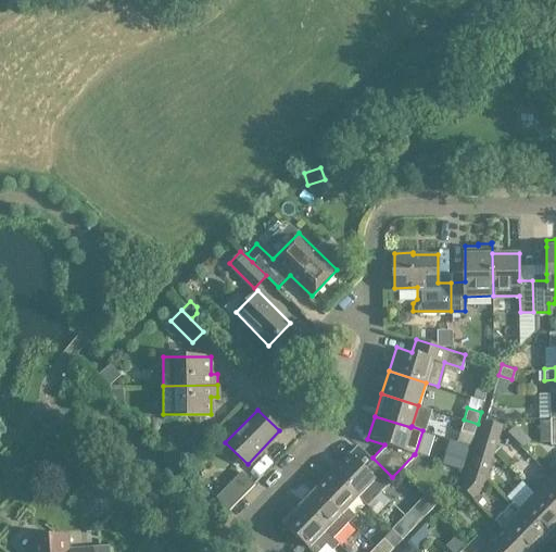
[(555,443),(555,429),(550,429),(550,417),(540,417),(540,429),(541,429),(542,441),(552,441),(552,443),(555,443)]
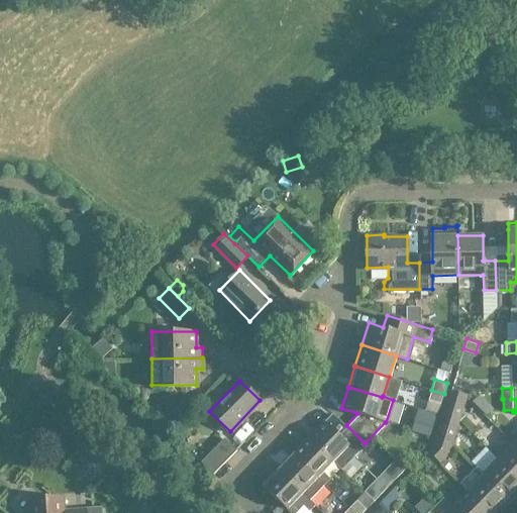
[(455,416),(459,420),(468,393),(451,389),(444,413),(455,416)]
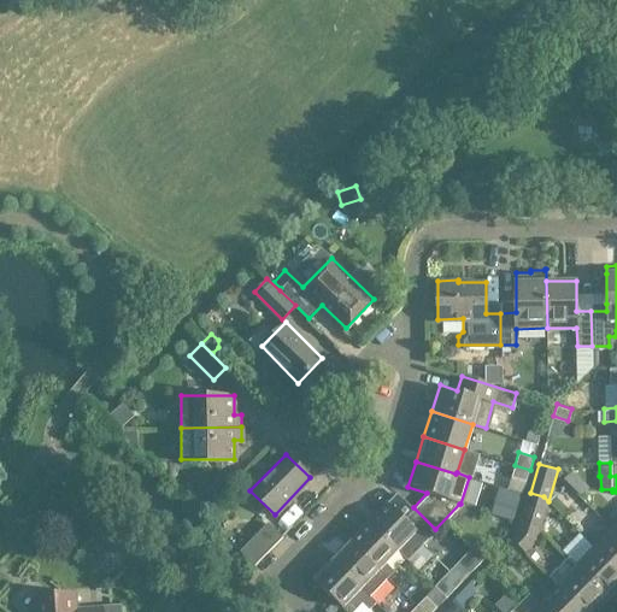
[(515,465),(507,488),(523,493),(530,470),(515,465)]
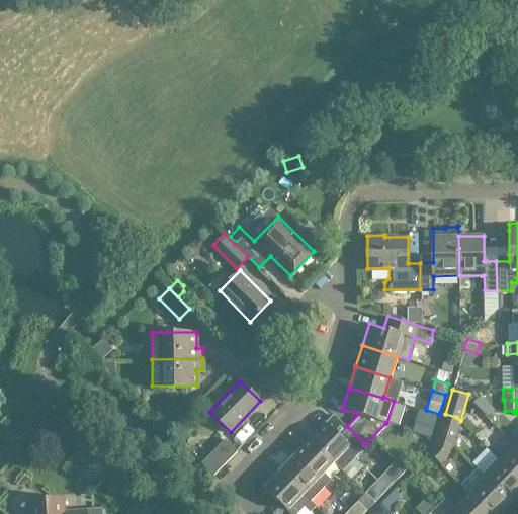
[(495,408),(487,400),(481,394),(473,401),(488,415),(495,408)]
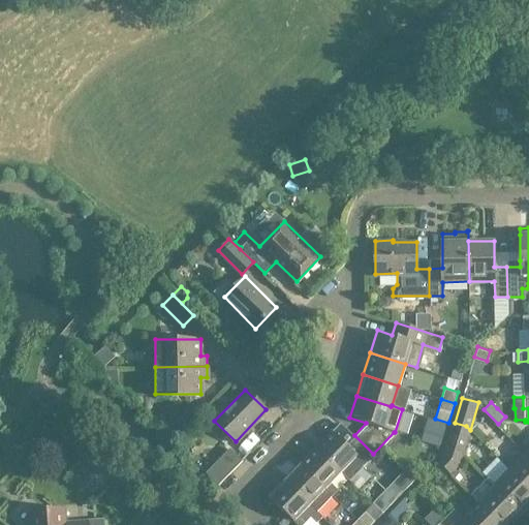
[(448,423),(435,419),(428,417),(422,439),(440,444),(446,423),(448,423)]
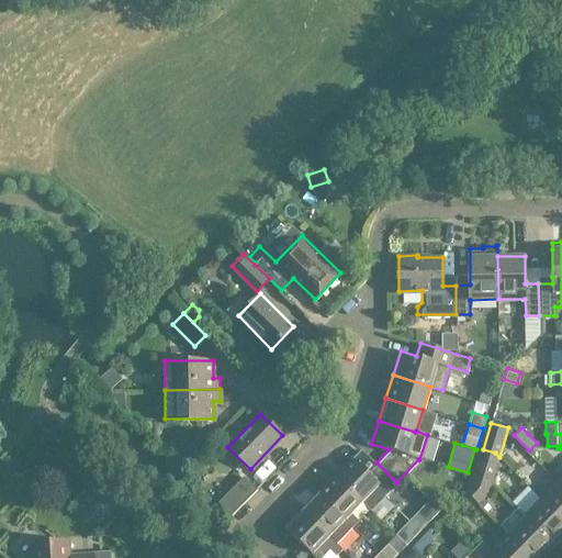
[(371,510),(396,482),(377,462),(363,448),(353,459),(351,457),(334,473),(362,501),(371,510)]
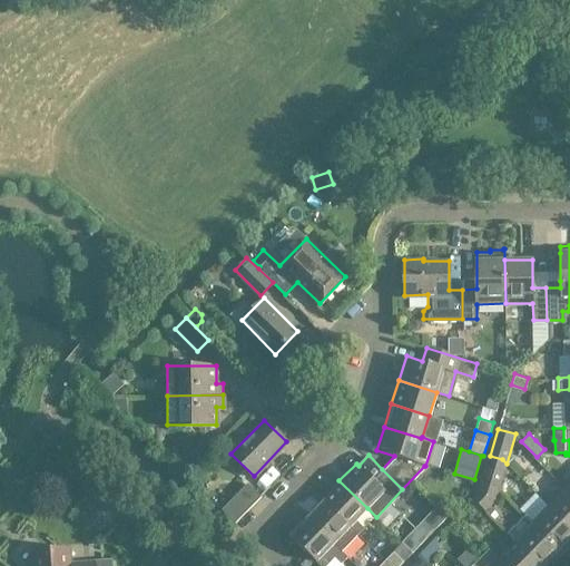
[(490,456),(481,480),(495,486),(499,489),(507,464),(502,459),(490,456)]
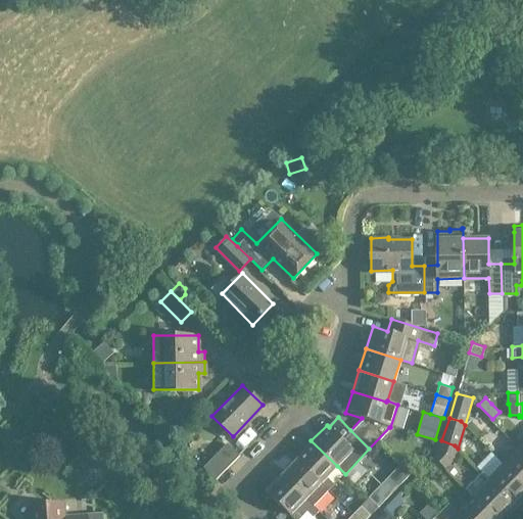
[(239,454),(227,440),(203,465),(216,477),(239,454)]
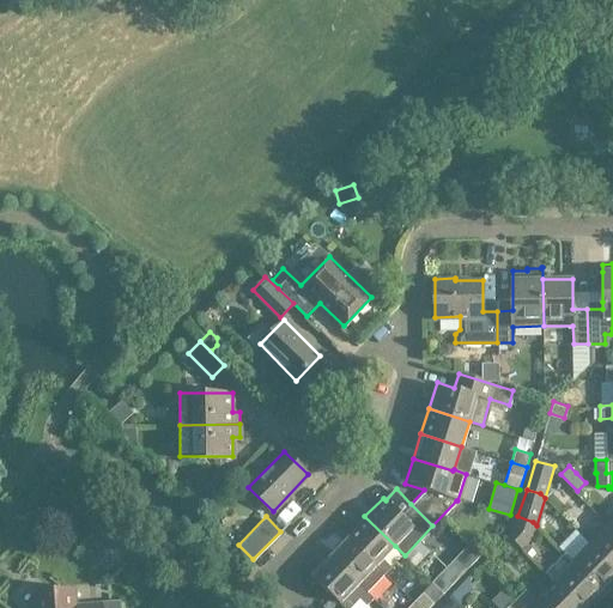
[(395,546),(364,516),(346,536),(386,573),(392,566),(383,558),(395,546)]
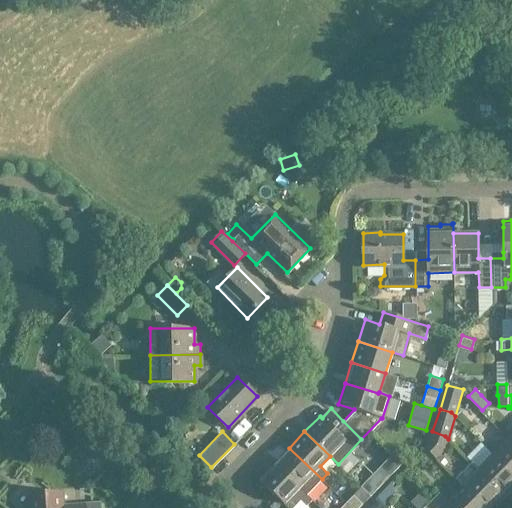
[(446,447),(448,439),(445,436),(432,431),(429,442),(425,447),(445,463),(448,460),(441,454),(446,447)]
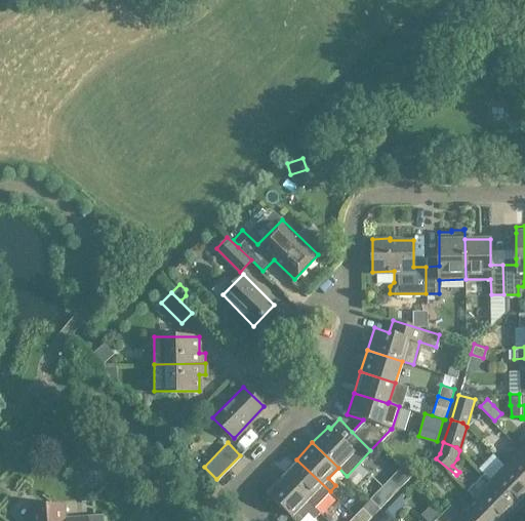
[(524,451),(520,447),(505,464),(524,483),(524,451)]
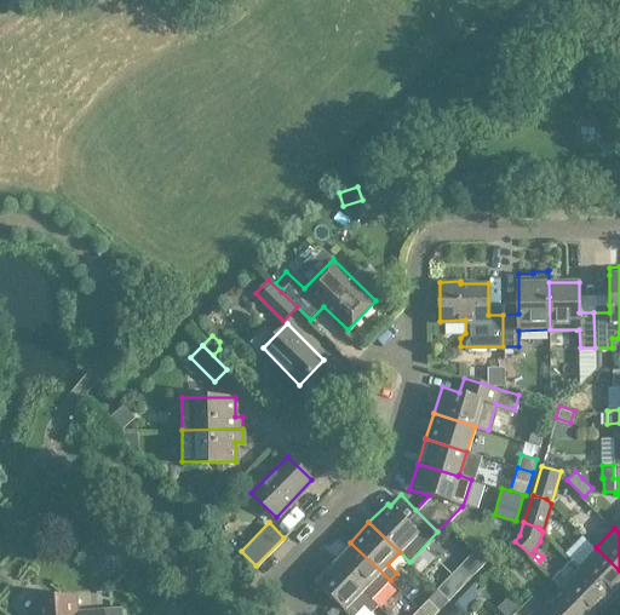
[(350,542),(332,561),(372,598),(390,580),(350,542)]
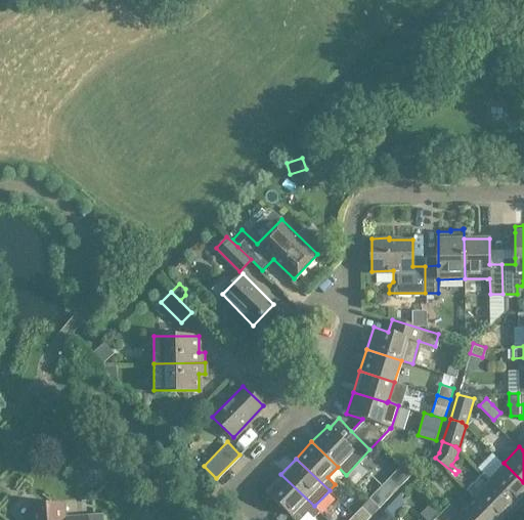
[(523,500),(523,499),(523,482),(504,463),(488,478),(514,504),(521,496),(523,500)]
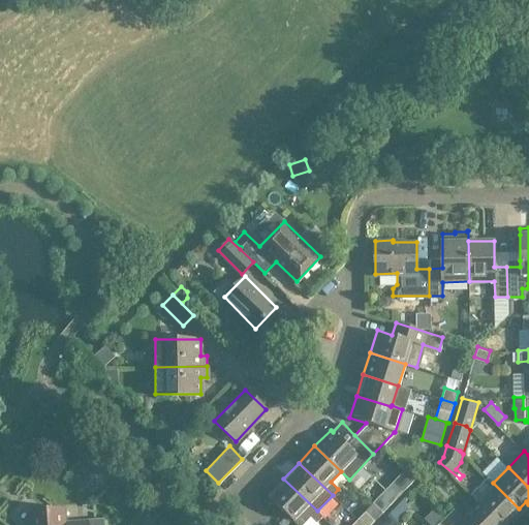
[(519,508),(493,483),(488,477),(471,494),(477,499),(503,524),(507,520),(510,523),(520,514),(517,511),(519,508)]
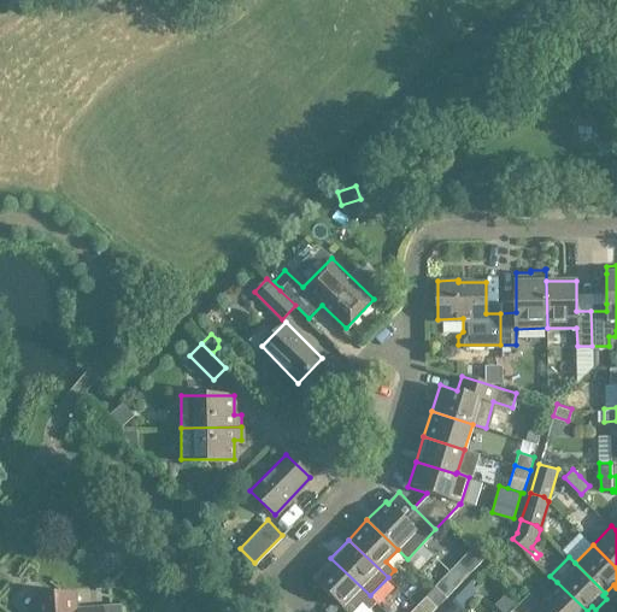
[(330,558),(312,577),(347,611),(352,611),(363,601),(370,607),(376,601),(370,595),(330,558)]
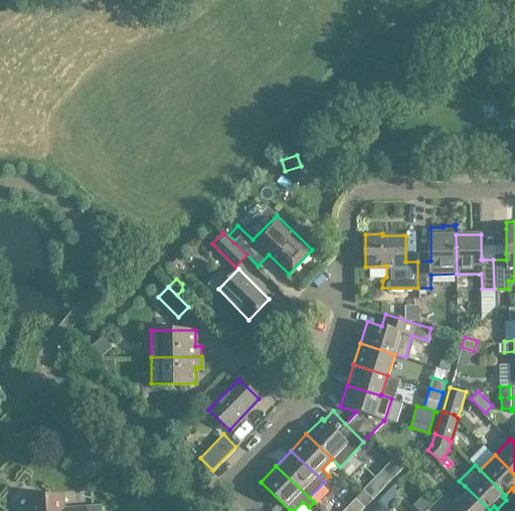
[(364,488),(373,497),(391,478),(382,469),(364,488)]
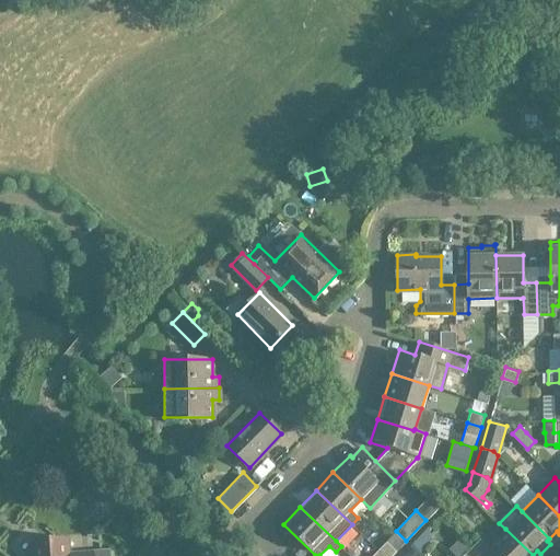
[(481,537),(471,547),(479,555),(532,555),(533,555),(505,529),(489,545),(481,537)]
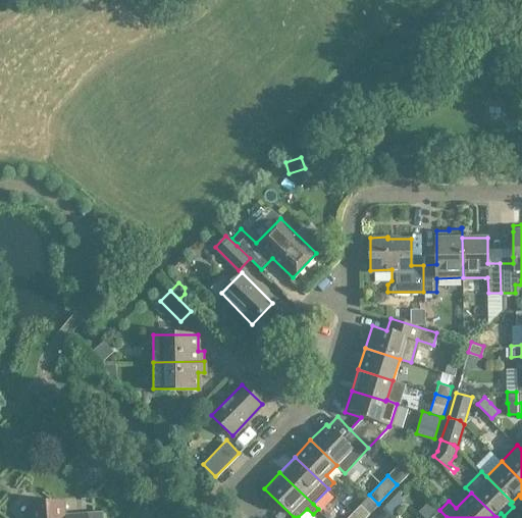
[(352,512),(358,517),(363,517),(377,505),(368,496),(352,512)]
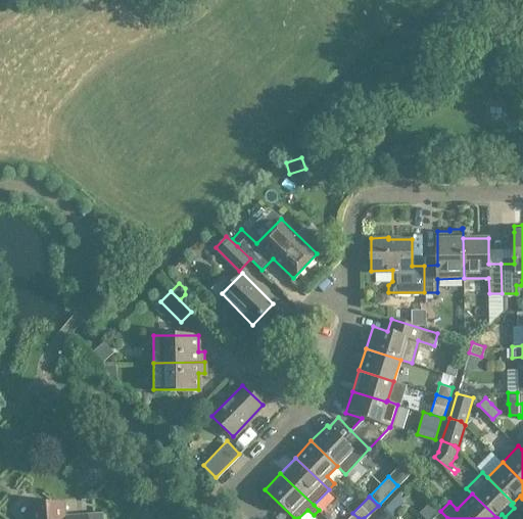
[(31,505),(31,511),(25,518),(26,518),(87,518),(87,514),(64,516),(63,502),(31,505)]
